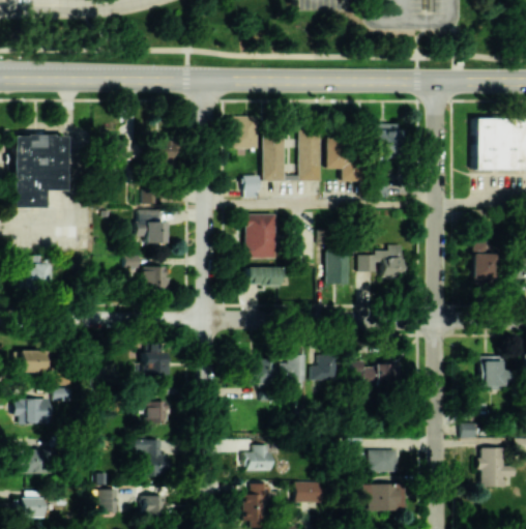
[(234,148),(259,148),(259,116),(233,116),(234,148)]
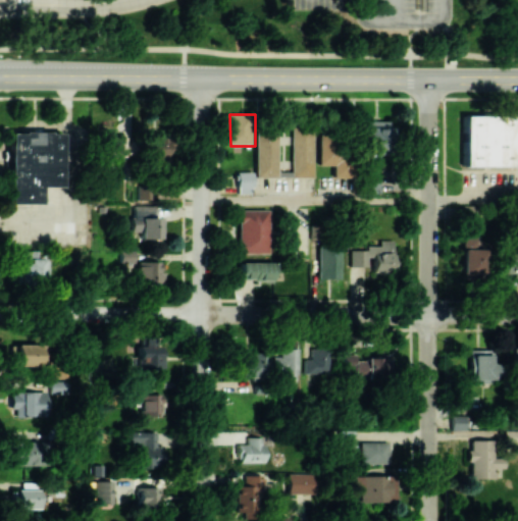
[(465,167),(516,167),(516,116),(465,116),(465,167)]
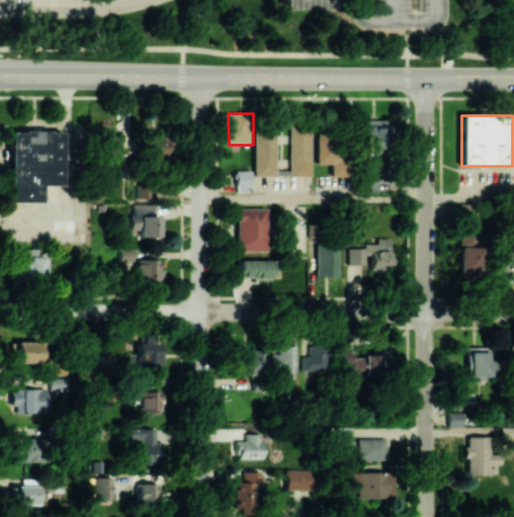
[(389,121),(364,120),(362,158),(388,159),(389,121)]
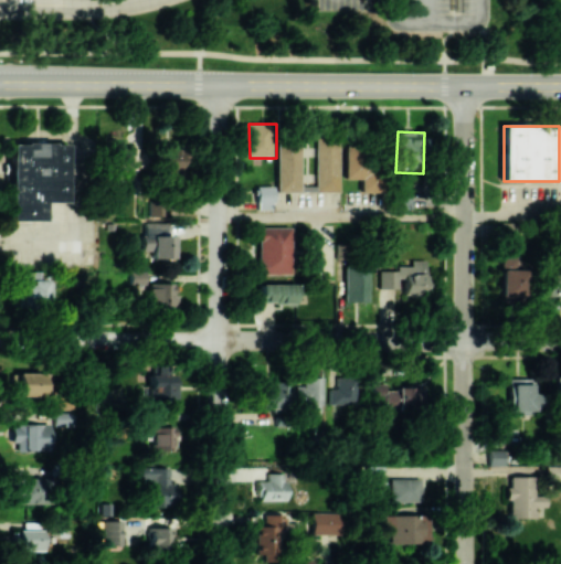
[(281,193),(304,193),(303,140),(278,141),(281,193)]
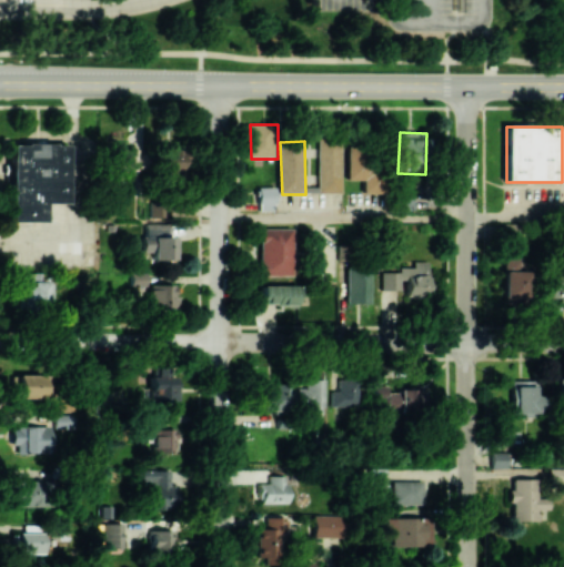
[(344,194),(343,141),(320,141),(321,194),(344,194)]
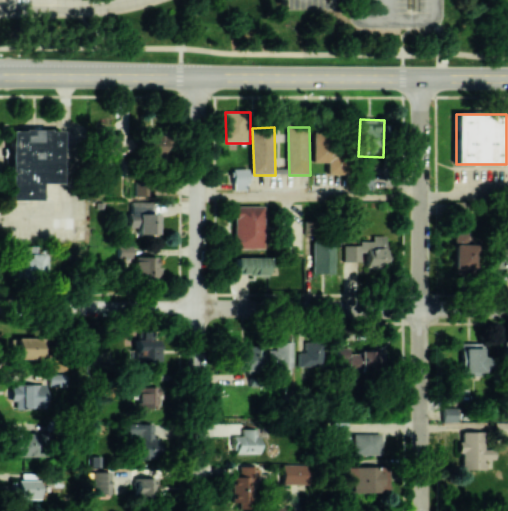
[(125,129),(107,129),(107,155),(124,155),(125,129)]
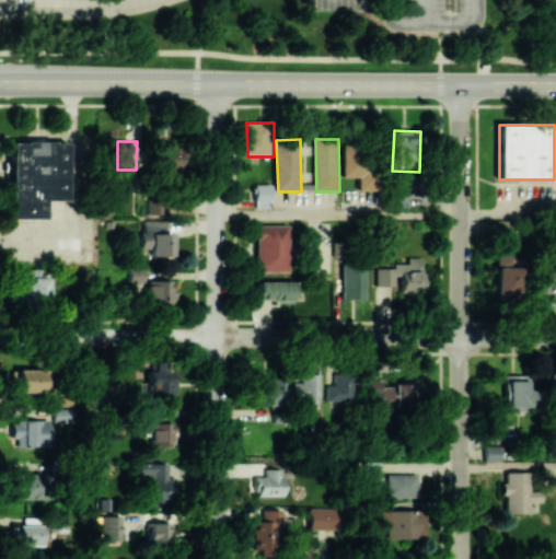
[(11,219),(46,219),(46,200),(68,200),(68,142),(12,142),(11,219)]
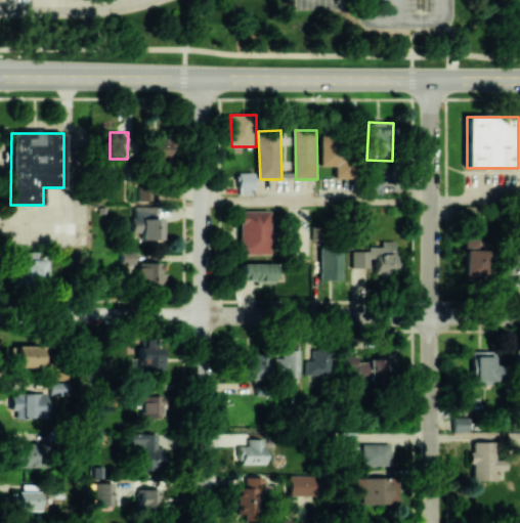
[(170,138),(150,138),(149,160),(169,161),(170,138)]
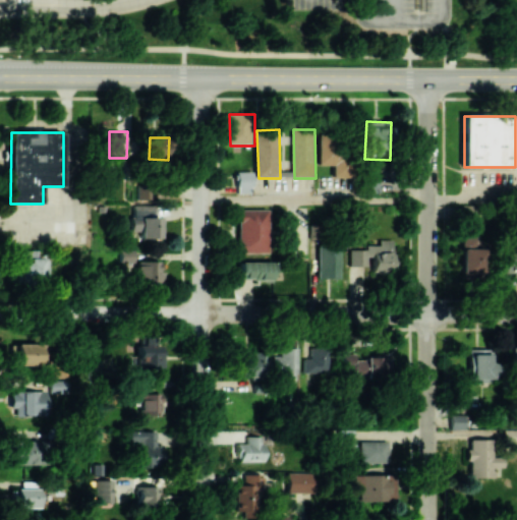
[(320,166),(335,166),(335,178),(350,179),(351,138),(321,137),(320,166)]
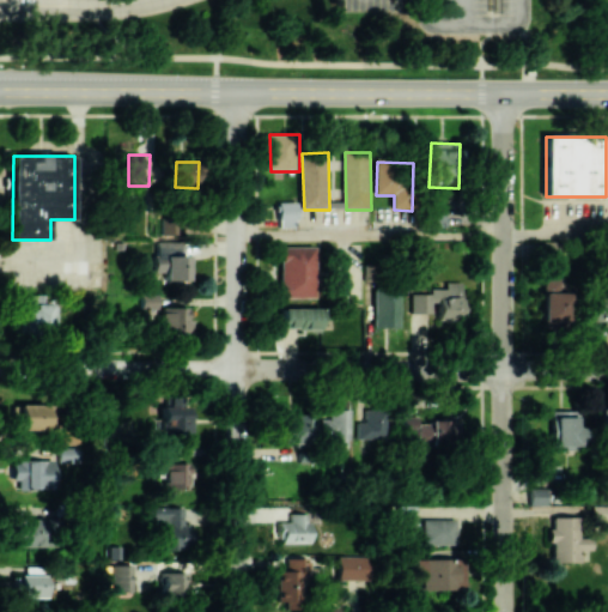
[(301,203),(281,203),(281,229),(299,229),(301,203)]
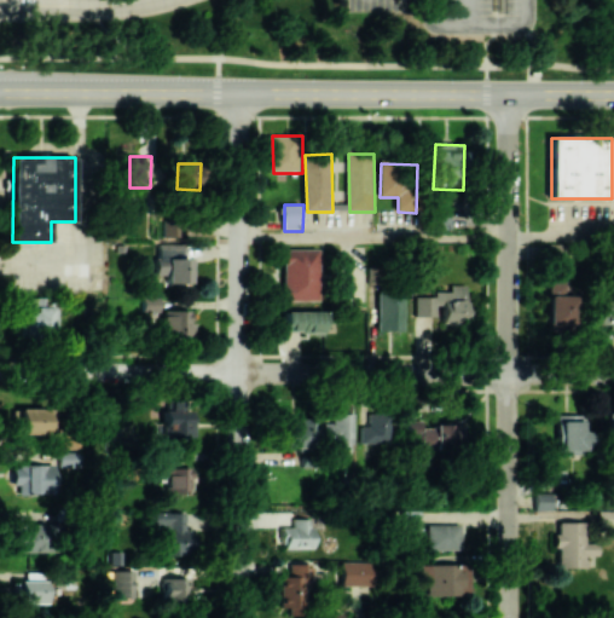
[(169,283),(191,284),(192,247),(160,246),(158,276),(169,276),(169,283)]
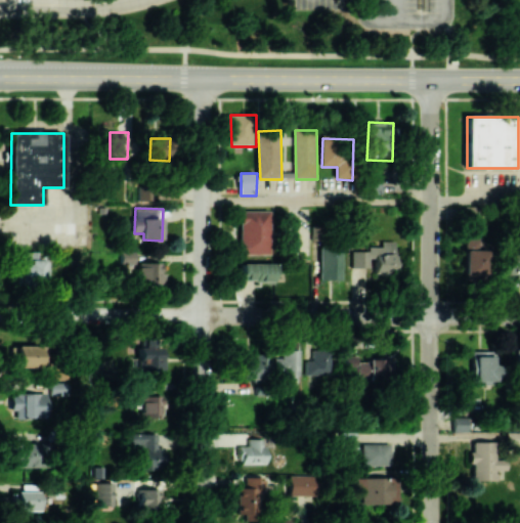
[(243,255),(273,255),(273,211),(242,212),(243,255)]
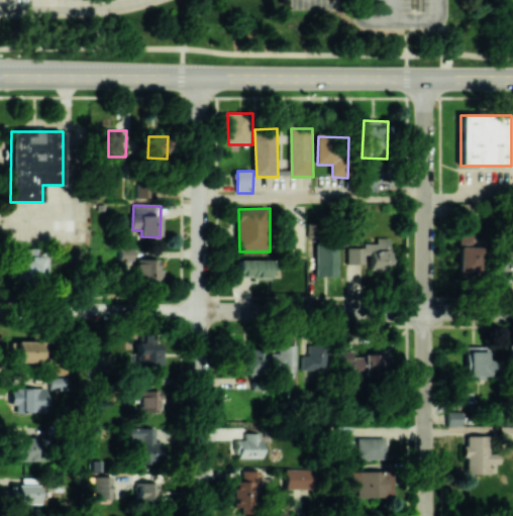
[(458,245),(482,246),(482,237),(459,236),(458,245)]
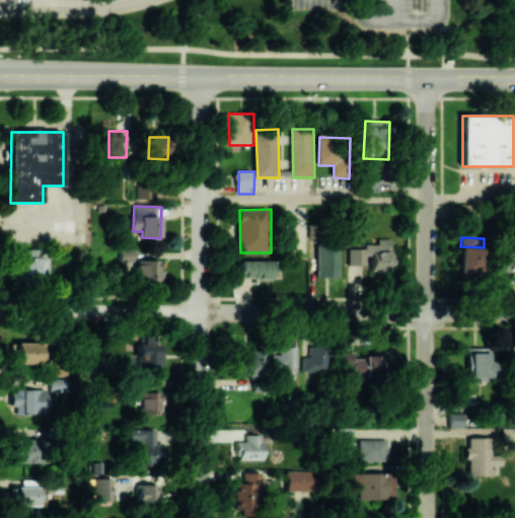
[(393,239),(379,239),(379,245),(366,245),(366,249),(350,249),(350,266),(374,267),(374,273),(393,274),(393,239)]
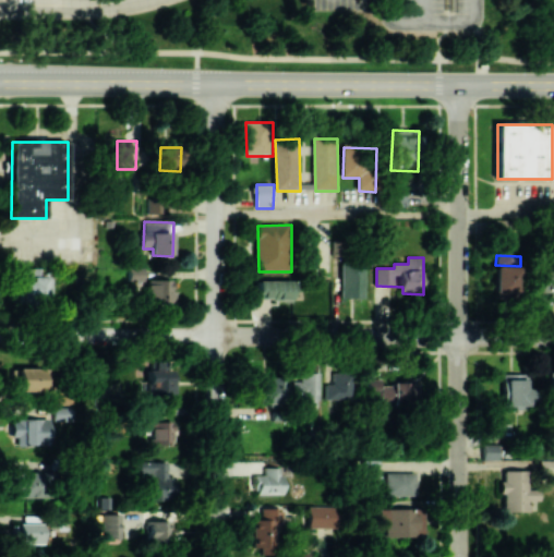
[(366,299),(365,262),(342,263),(342,300),(366,299)]
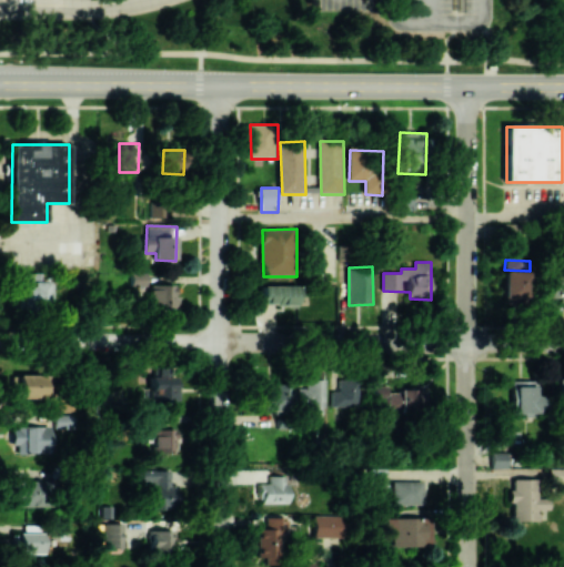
[(530,272),(504,272),(504,305),(529,305),(530,272)]
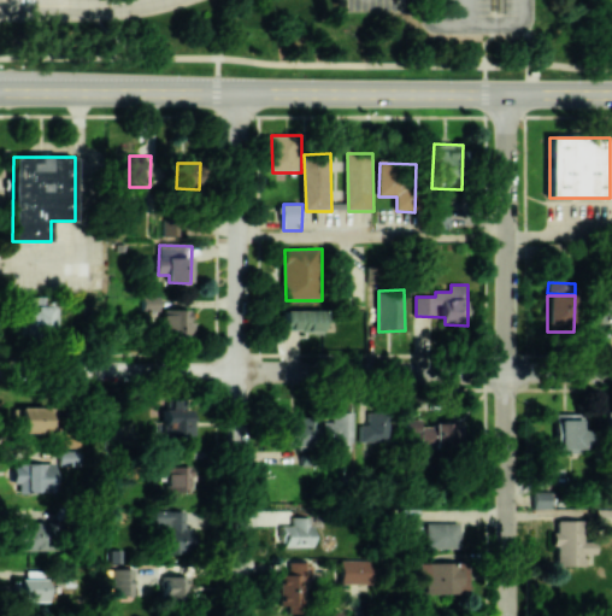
[(611,295),(599,297),(600,324),(611,324),(611,329),(611,295)]
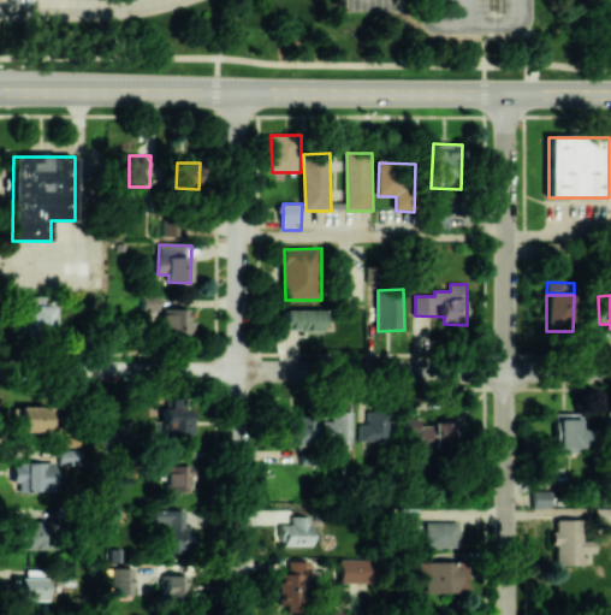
[(146,311),(161,312),(161,297),(146,296),(146,311)]
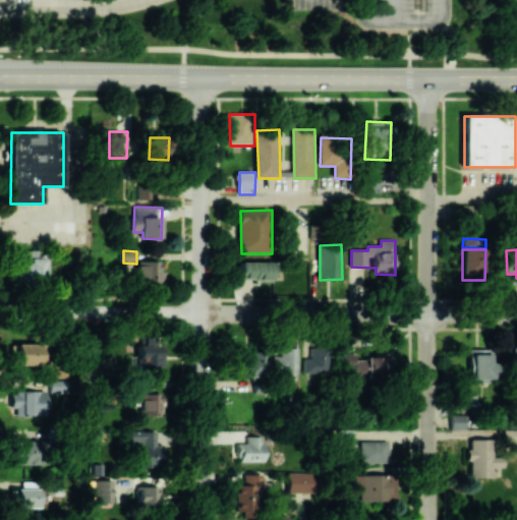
[(166,263),(140,262),(139,284),(165,285),(166,263)]
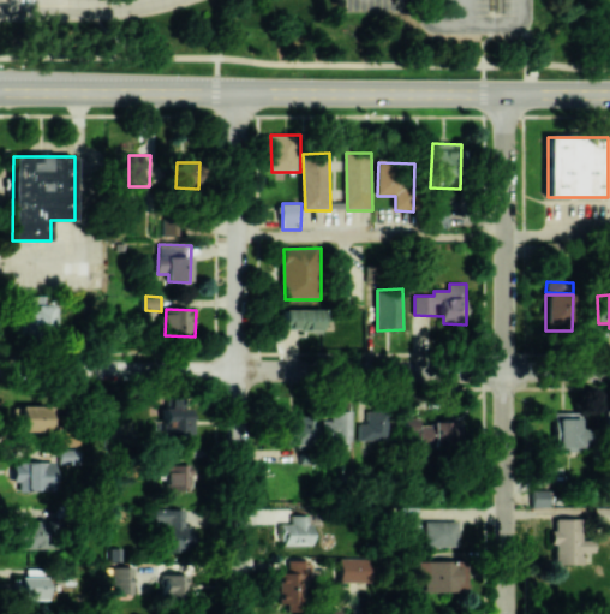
[(285,310),(285,332),(326,332),(326,310),(285,310)]
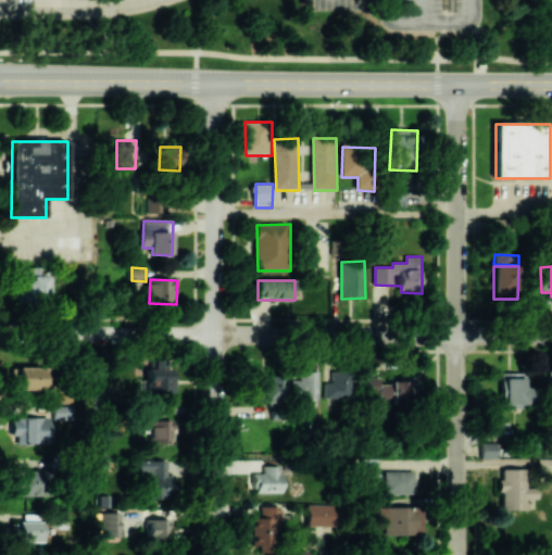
[(177,393),(177,378),(172,378),(172,365),(151,365),(151,393),(177,393)]
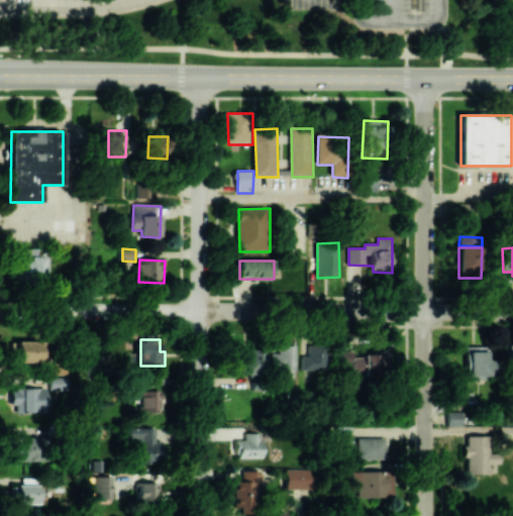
[(18,341),(17,363),(41,363),(41,341),(18,341)]
